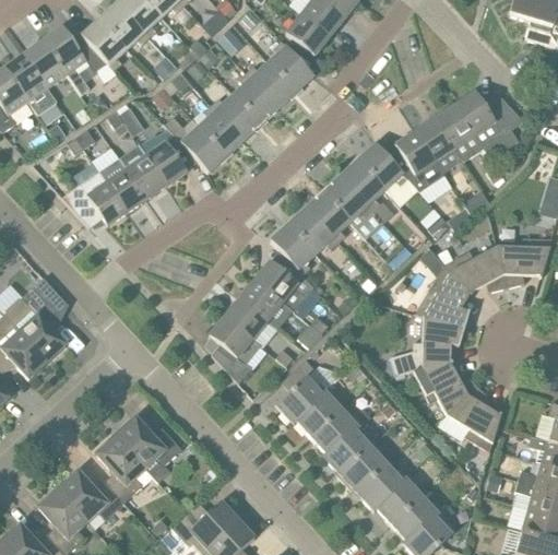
[(150,38),(156,32),(152,26),(162,18),(146,0),(120,0),(117,3),(150,38)]
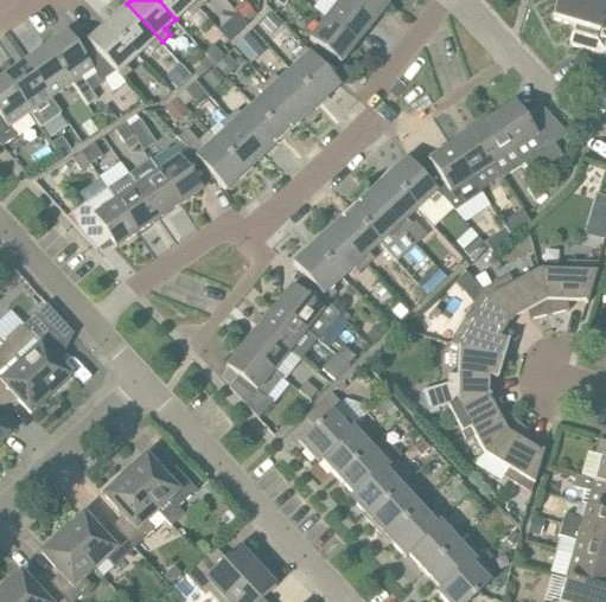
[(192,14),(199,7),(193,0),(159,0),(176,19),(186,8),(192,14)]
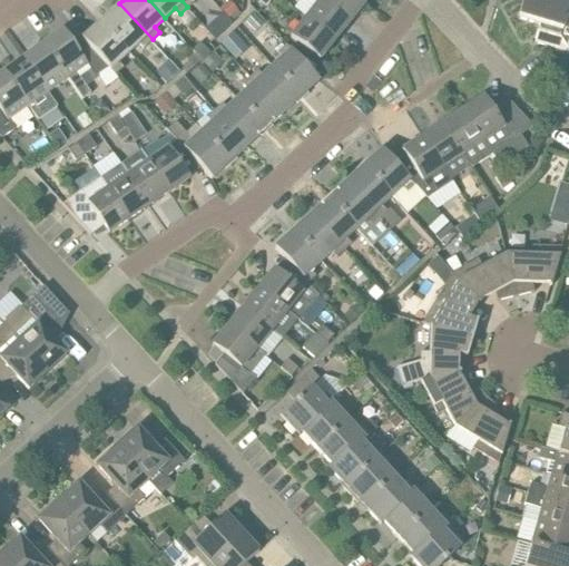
[(336,37),(351,18),(327,0),(319,0),(307,15),(336,37)]
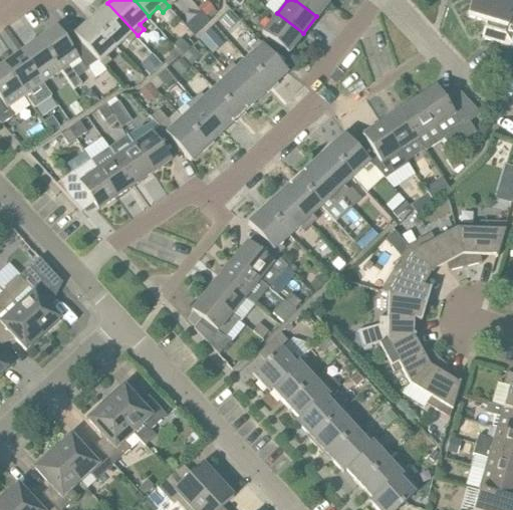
[(295,0),(316,16),(329,0),(295,0)]
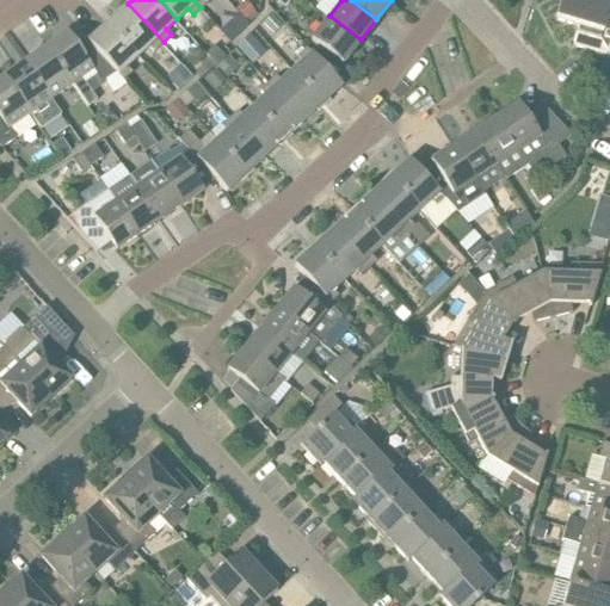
[(562,0),(558,16),(580,23),(574,41),(607,50),(609,38),(609,0),(562,0)]
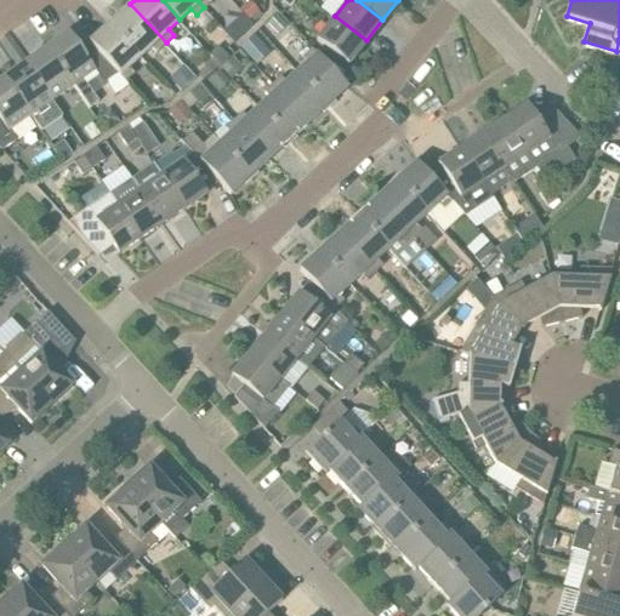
[(158,50),(166,43),(130,4),(111,21),(141,55),(152,45),(158,50)]
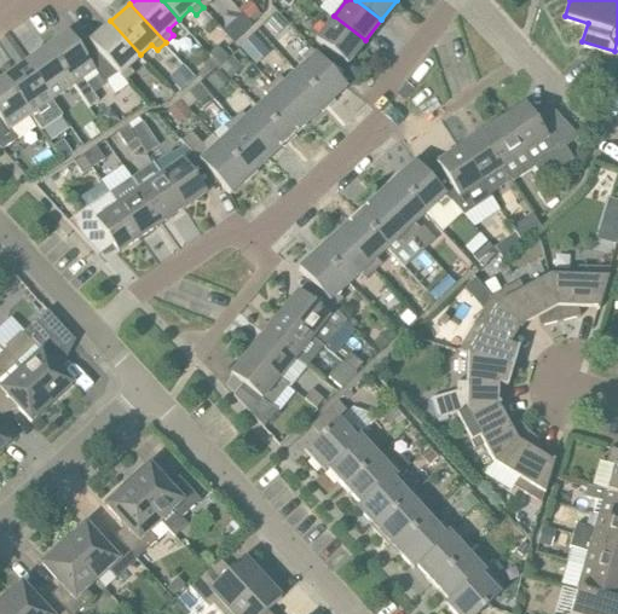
[(281,33),(289,24),(279,15),(271,23),(281,33)]
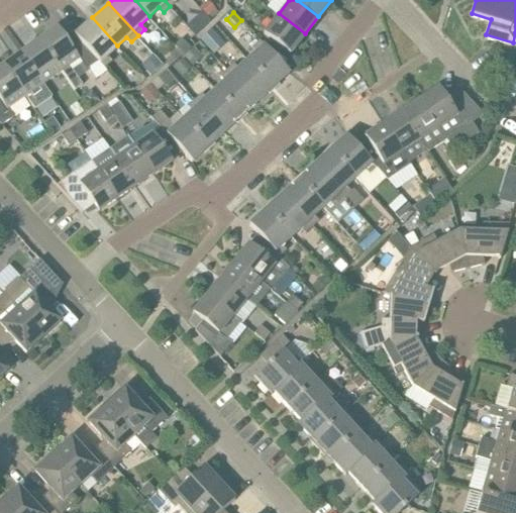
[(291,52),(305,33),(279,13),(265,30),(291,52)]
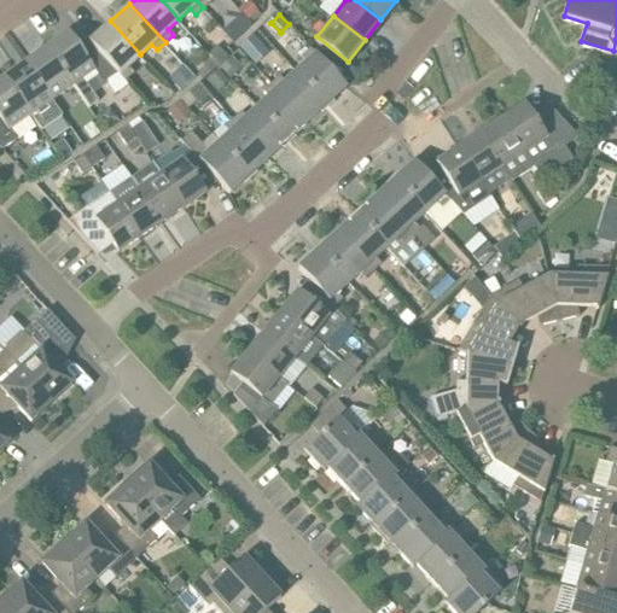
[(126,79),(135,70),(129,64),(140,54),(110,21),(89,40),(122,74),(126,79)]
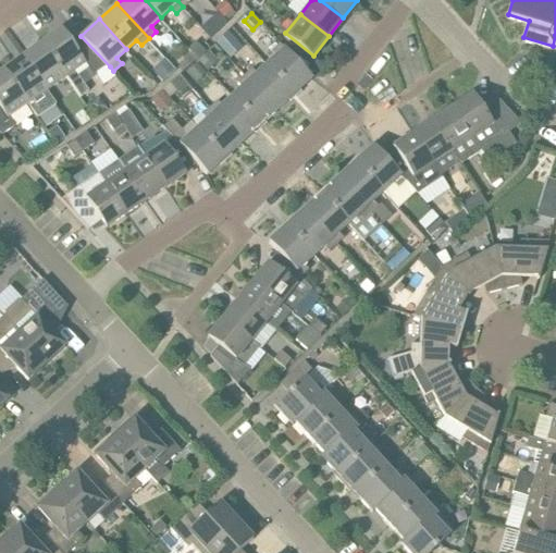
[(73,41),(63,26),(44,40),(66,74),(81,95),(90,88),(75,68),(86,60),(97,75),(110,66),(81,36),(73,41)]
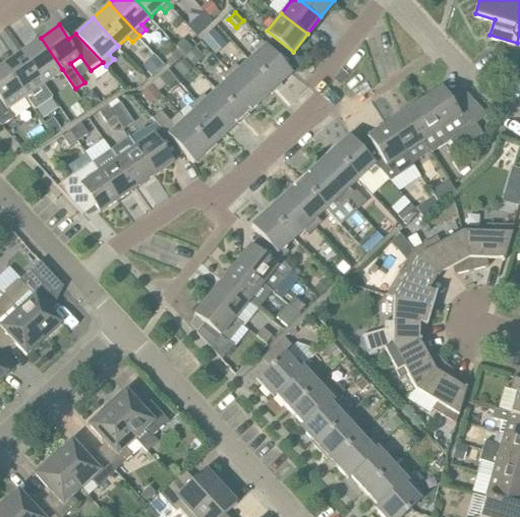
[(217,54),(227,45),(215,30),(204,39),(217,54)]
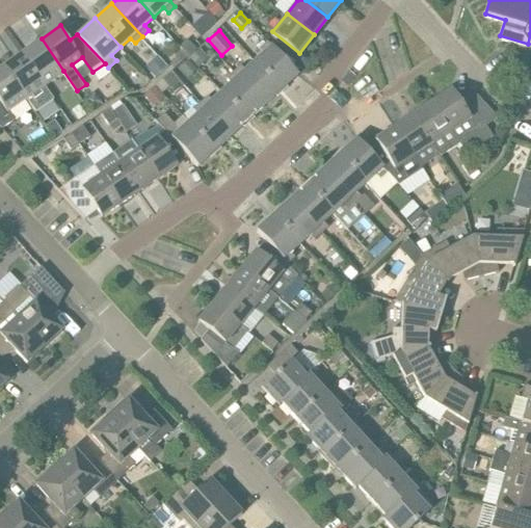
[(45,83),(63,71),(42,38),(23,51),(45,83)]
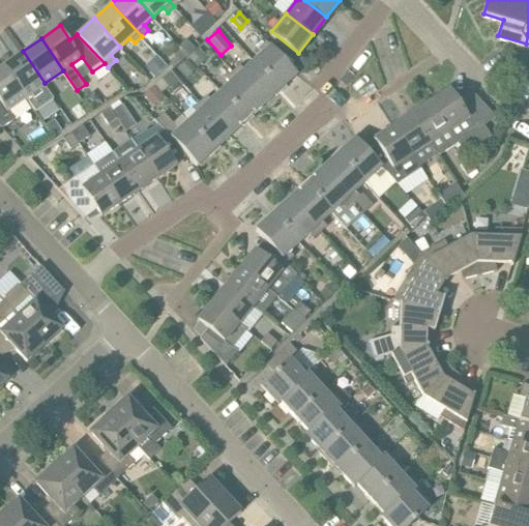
[(281,88),(297,72),(266,38),(259,46),(252,57),(281,88)]
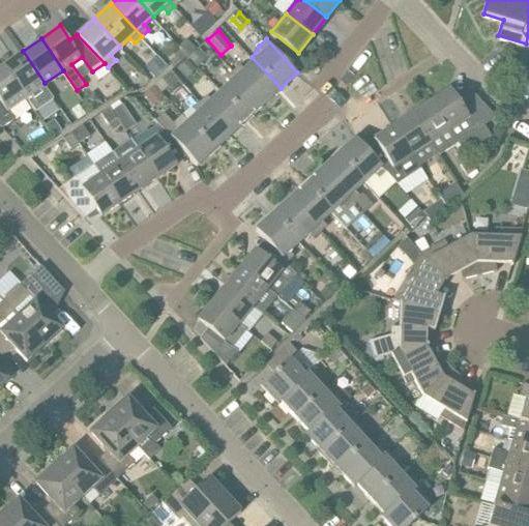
[(200,65),(207,58),(199,50),(193,56),(200,65)]
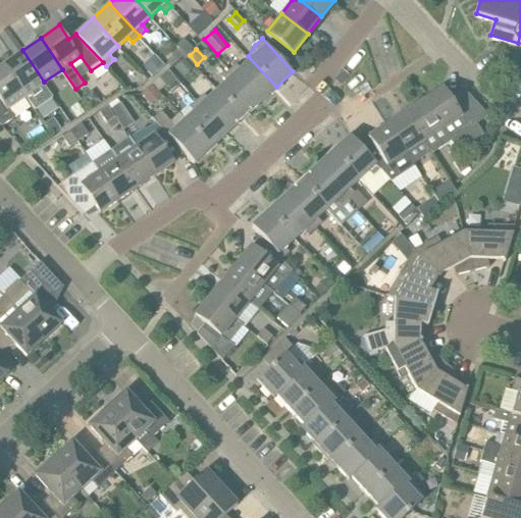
[(27,95),(44,82),(22,50),(4,63),(27,95)]
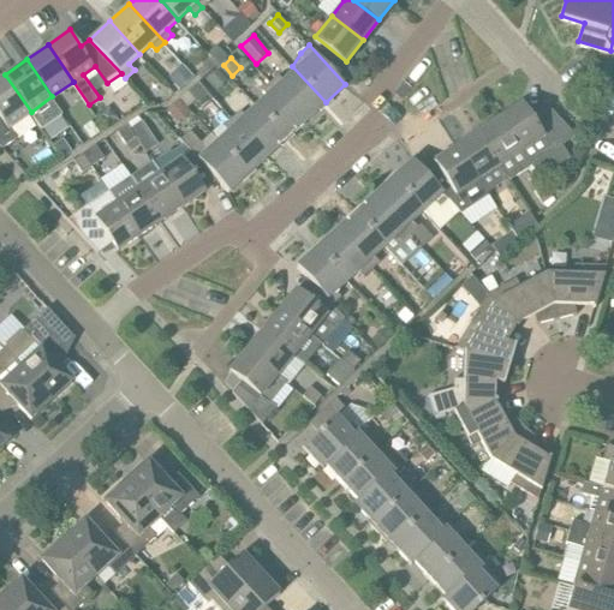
[(182,88),(195,77),(183,65),(171,76),(182,88)]
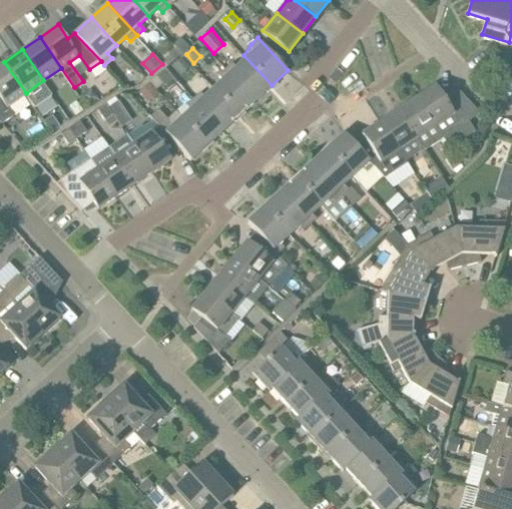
[(272,85),(243,55),(236,65),(232,61),(225,67),(256,99),(272,85)]
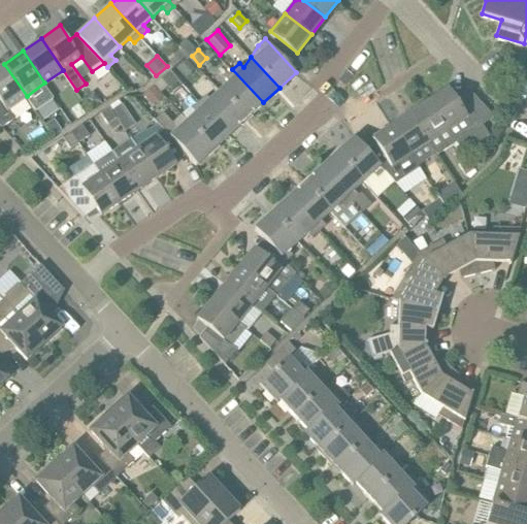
[(0,123),(4,127),(15,120),(7,109),(27,96),(4,64),(0,66),(0,123)]
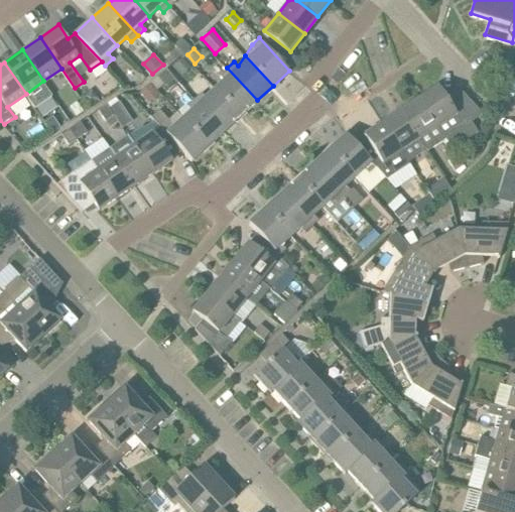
[(241,115),(257,100),(227,68),(220,74),(225,79),(215,87),(241,115)]
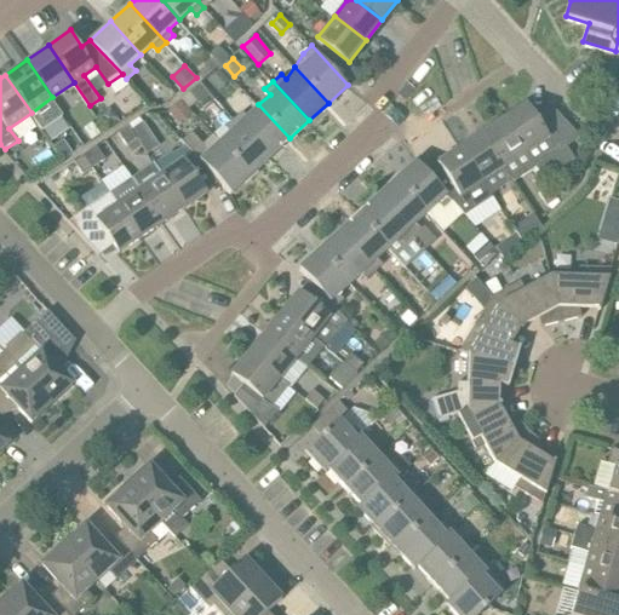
[(198,101),(208,92),(200,84),(190,92),(198,101)]
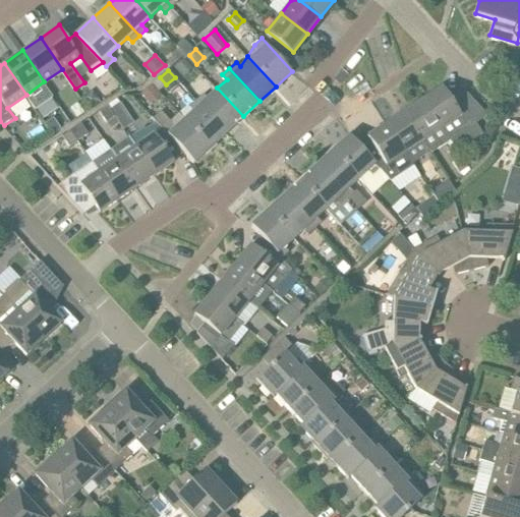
[(487,111),(461,82),(447,92),(443,85),(424,98),(443,126),(455,118),(469,140),(483,130),(476,119),(487,111)]
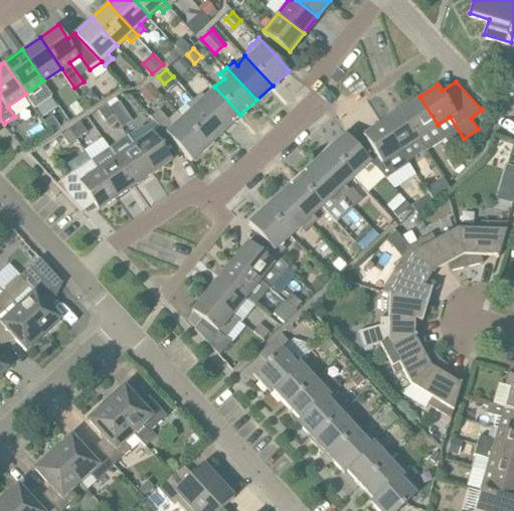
[(240,115),(214,87),(205,96),(201,91),(194,97),(224,130),(240,115)]
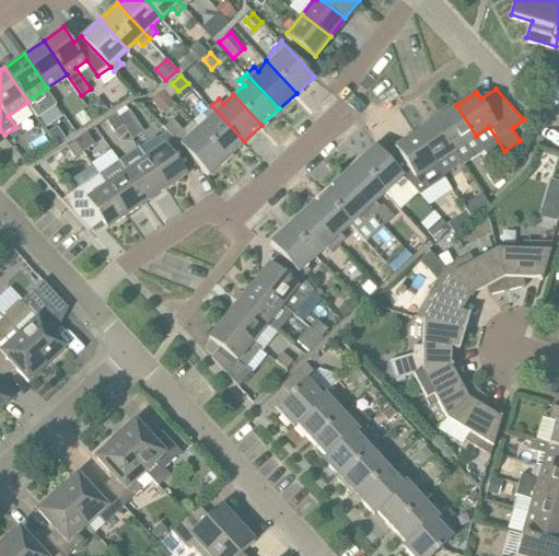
[(127,125),(137,118),(129,105),(119,112),(127,125)]
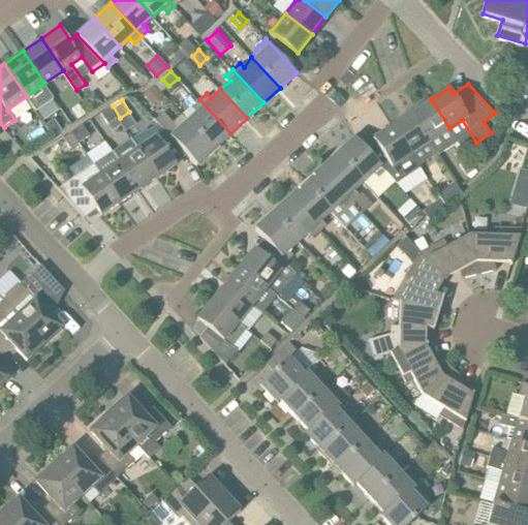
[(214,148),(230,133),(199,99),(193,105),(197,111),(188,119),(214,148)]
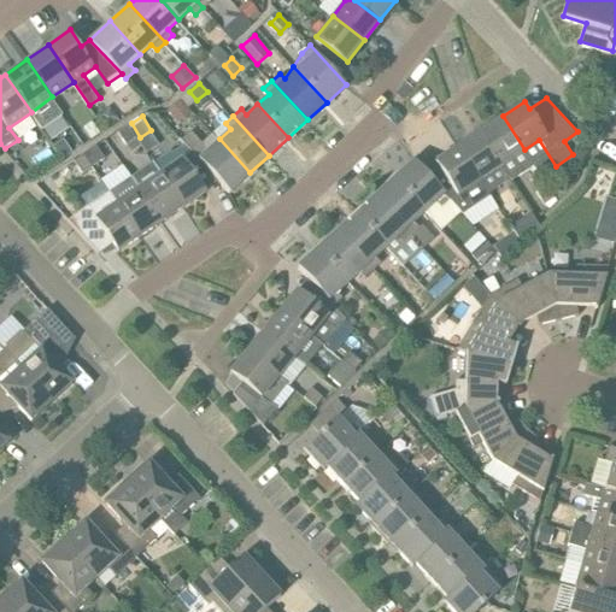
[(503,164),(524,149),(503,116),(480,130),(503,164)]
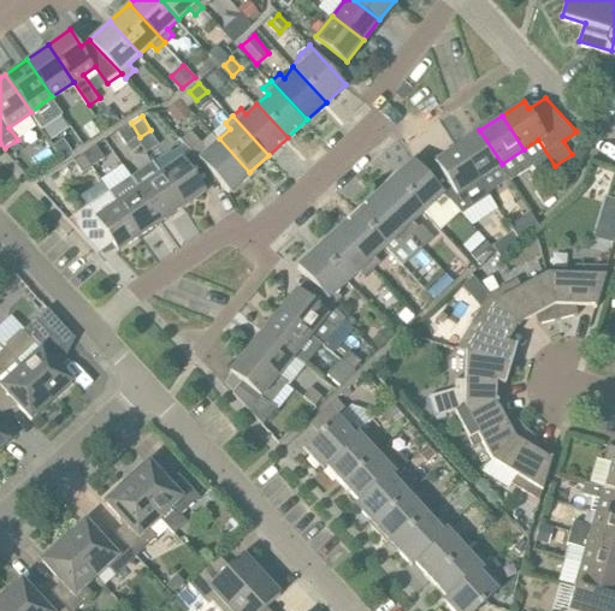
[(126,142),(136,135),(128,123),(118,129),(126,142)]
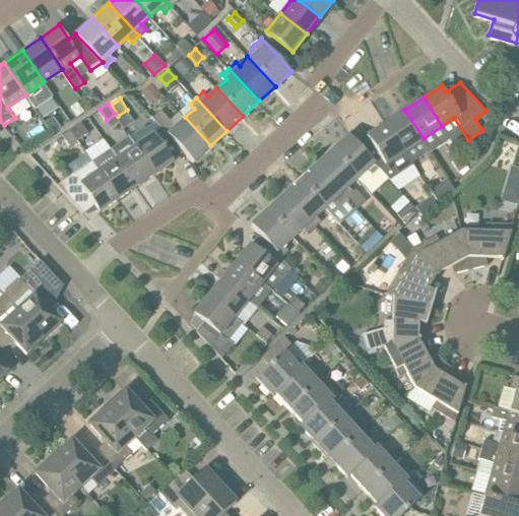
[(428,145),(424,138),(404,110),(386,122),(404,150),(409,157),(428,145)]
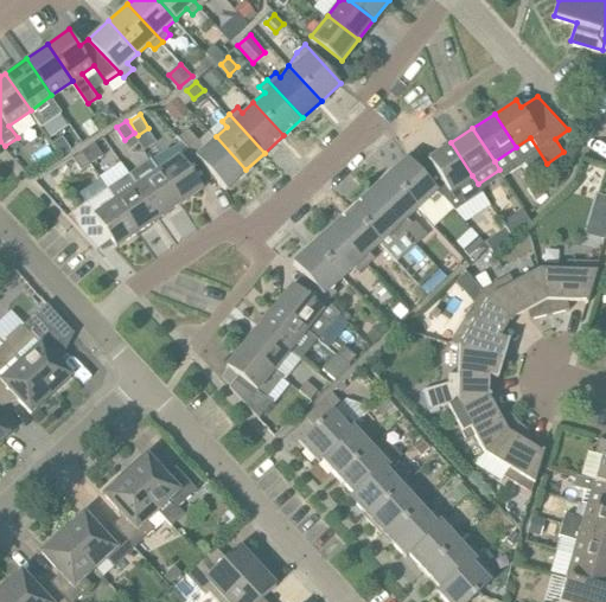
[(246,170),(216,136),(205,147),(199,141),(191,149),(227,187),(246,170)]
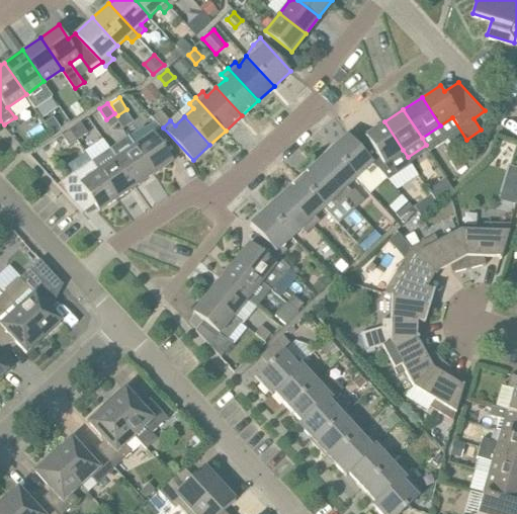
[(52,134),(61,129),(55,117),(46,122),(52,134)]
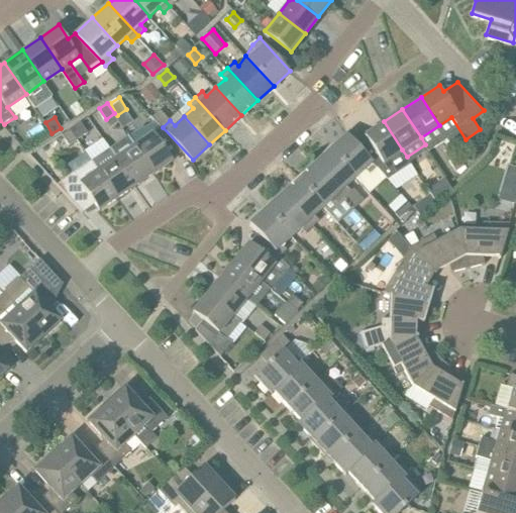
[(78,137),(88,130),(81,120),(71,127),(78,137)]
